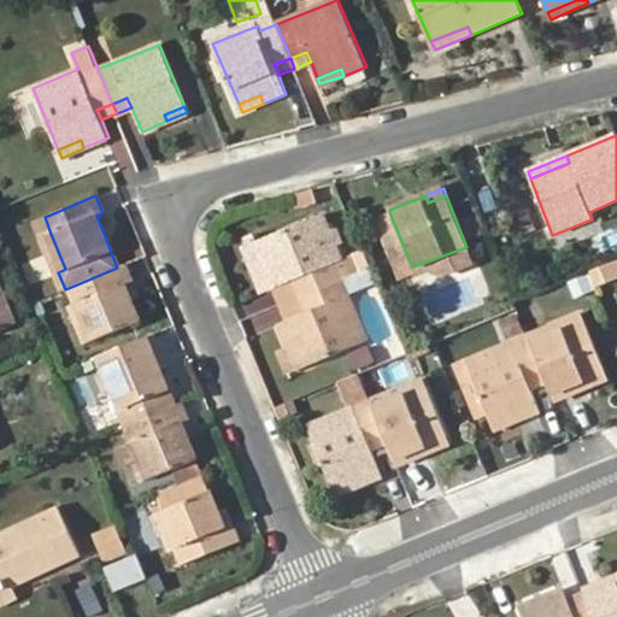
[(109,228),(103,213),(97,216),(103,230),(109,228)]
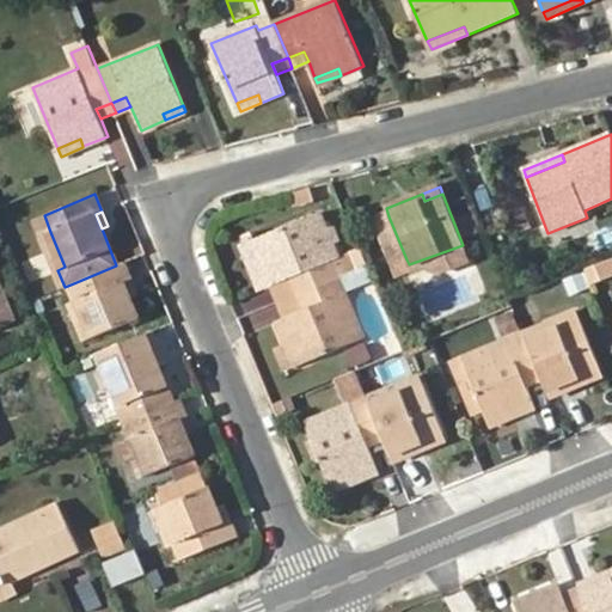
[(307,292),(341,277),(335,262),(341,259),(322,214),(259,240),(269,261),(261,264),(271,286),(291,280),(300,276),(307,292)]
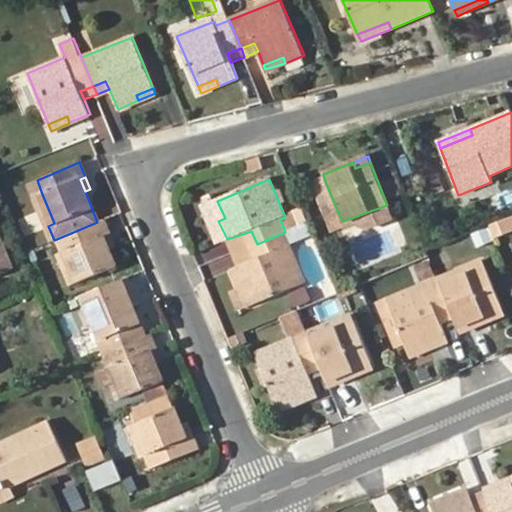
[(328,222),(340,217),(325,181),(313,186),(328,222)]
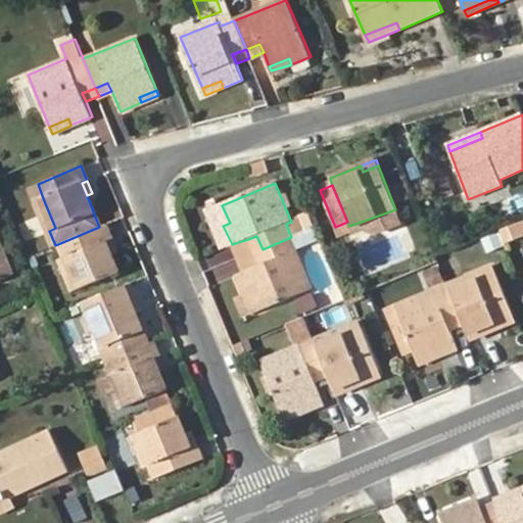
[(55,228),(43,198),(36,201),(49,231),(55,228)]
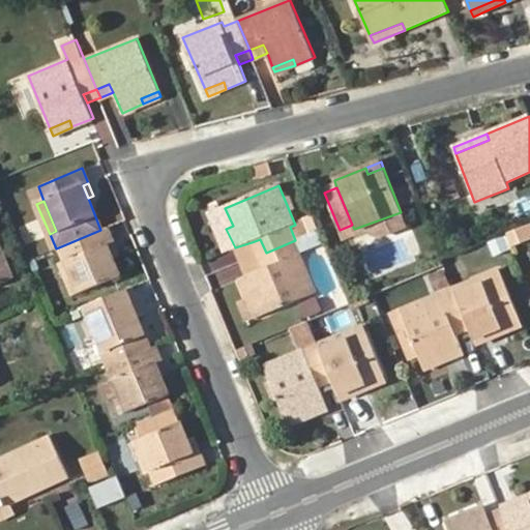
[(218,210),(226,229),(233,226),(225,208),(218,210)]
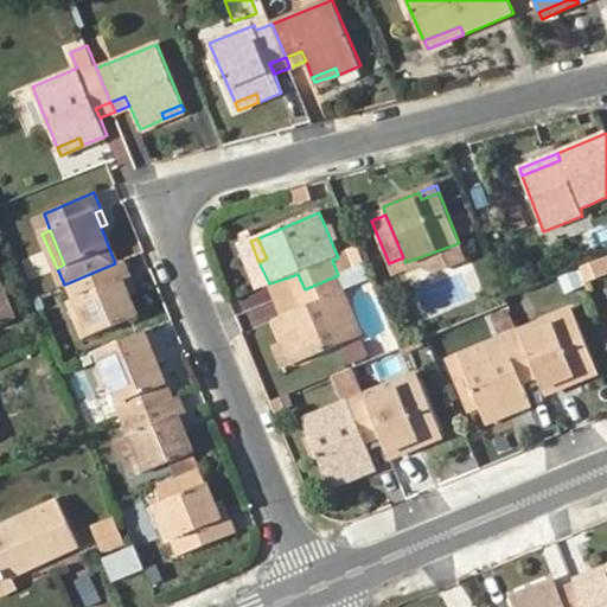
[(459,243),(406,262),(409,272),(462,250),(459,243)]
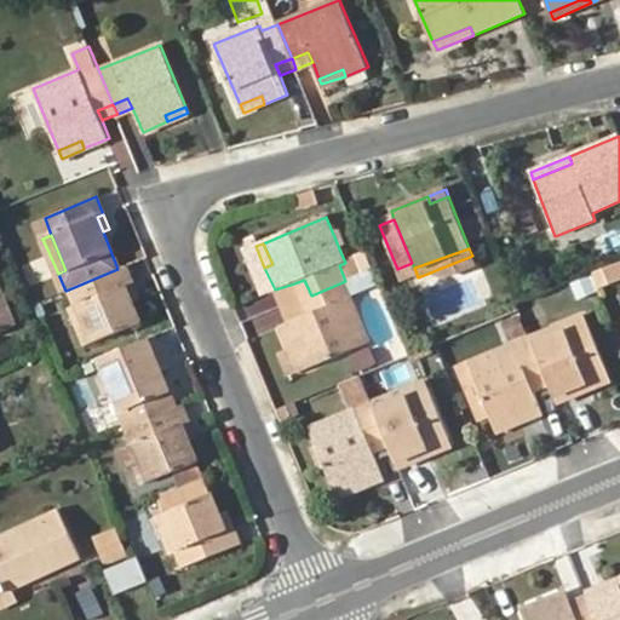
[(596,287),(619,277),(619,264),(619,263),(591,274),(596,287)]
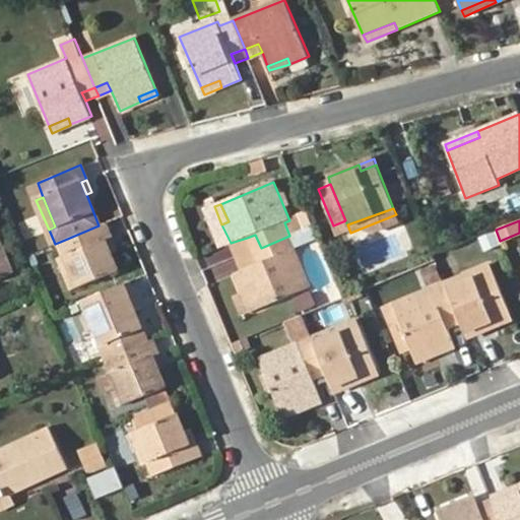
[(112,239),(105,222),(99,225),(60,242),(65,254),(78,285),(117,270),(110,254),(104,242),(112,239)]
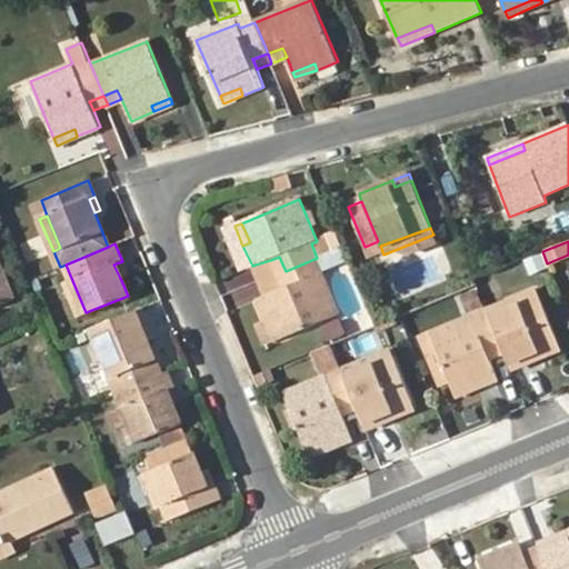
[(270,260),(277,275),(286,271),(279,257),(270,260)]
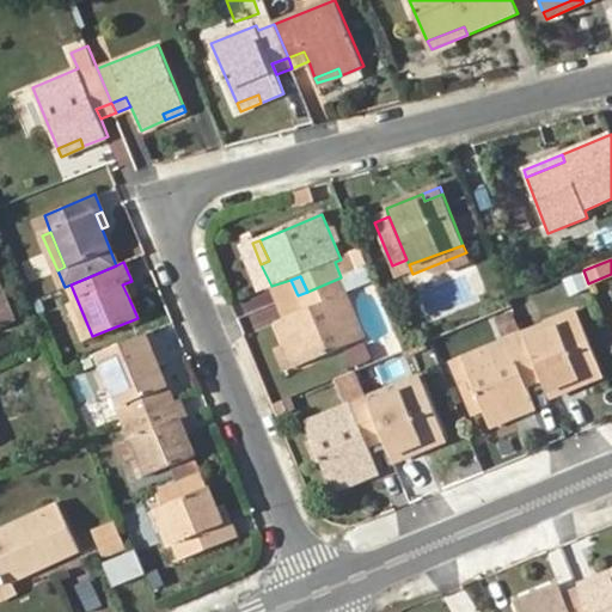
[(367,338),(341,277),(307,292),(313,307),(304,311),(279,322),(289,347),(295,344),(304,365),(367,338)]
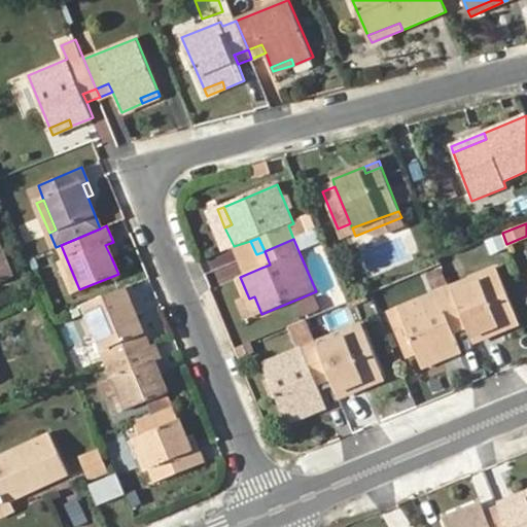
[(118,254),(113,242),(105,245),(111,257),(118,254)]
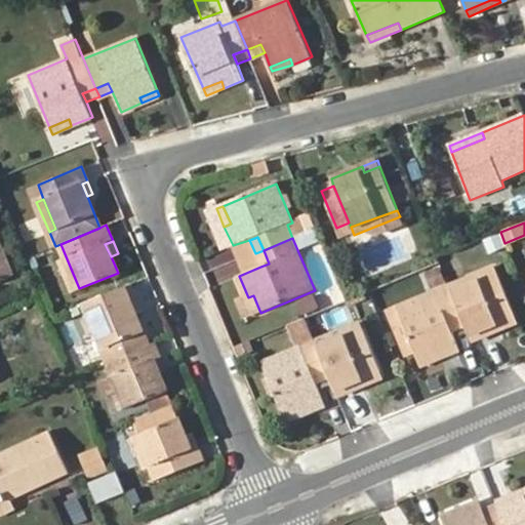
[(0,280),(11,276),(0,246),(0,280)]
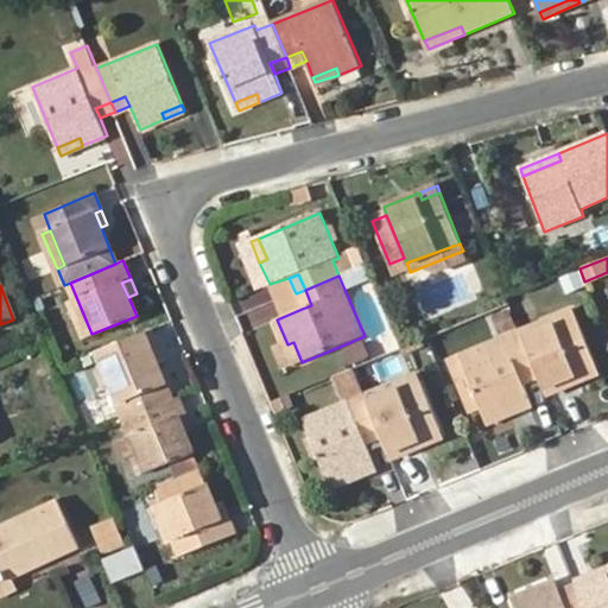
[(305,290),(296,293),(302,309),(311,305),(305,290)]
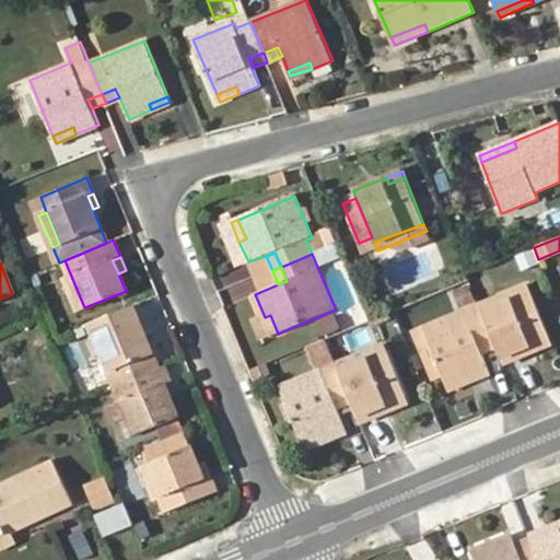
[(84,307),(70,273),(65,277),(79,310),(84,307)]
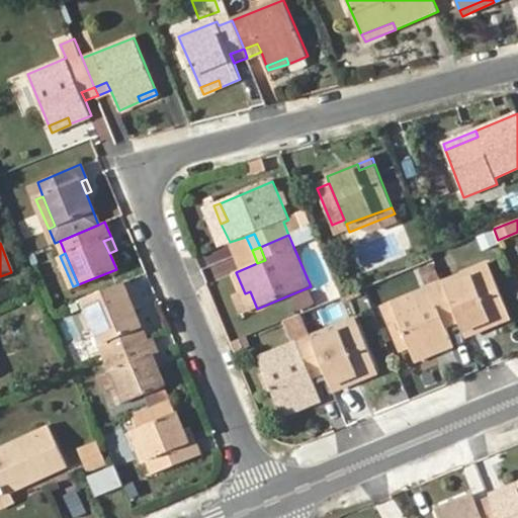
[(490,264),(444,282),(446,287),(493,271),(490,264)]
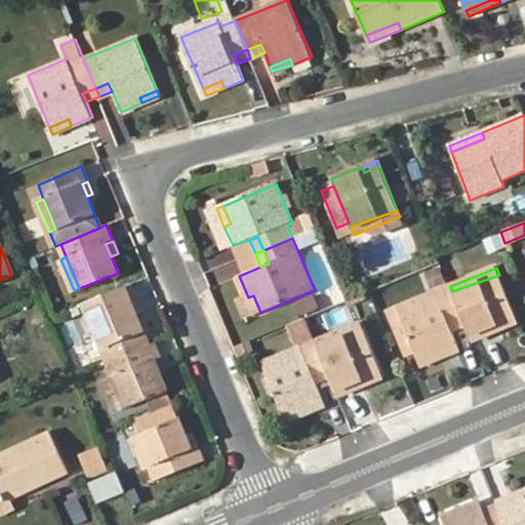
[(467,324),(474,341),(489,335),(487,330),(517,318),(499,275),(452,291),(462,316),(467,324)]
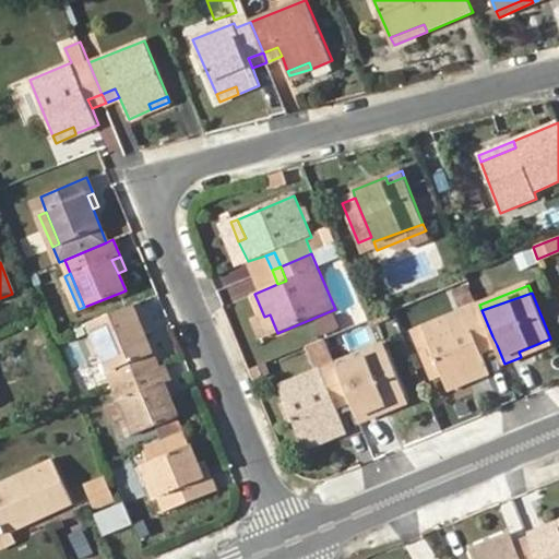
[(109,369),(117,384),(143,373),(138,359),(152,353),(144,334),(139,322),(146,319),(139,301),(91,321),(96,335),(109,369)]
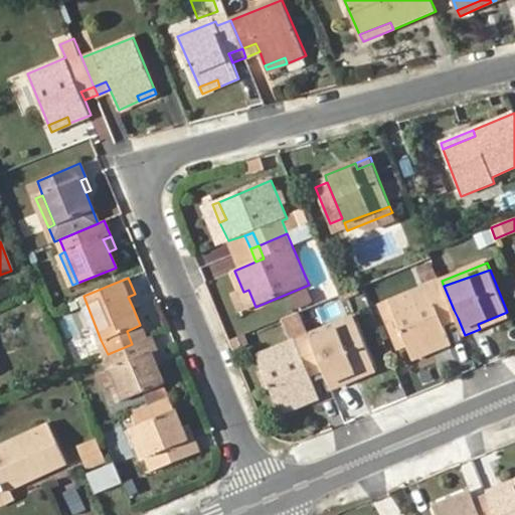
[(444,286),(442,281),(391,301),(412,354),(430,346),(432,353),(454,344),(445,323),(442,316),(454,310),(444,286)]
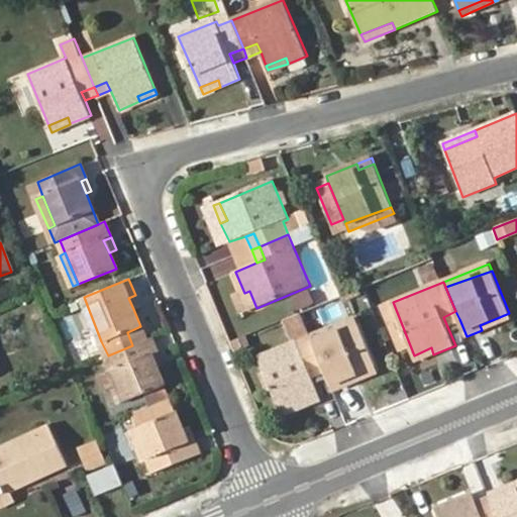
[(249,291),(244,293),(250,310),(256,308),(249,291)]
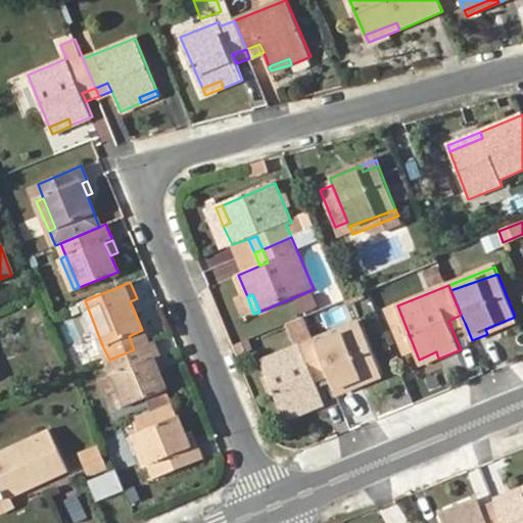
[(142,310),(137,298),(130,301),(135,313),(142,310)]
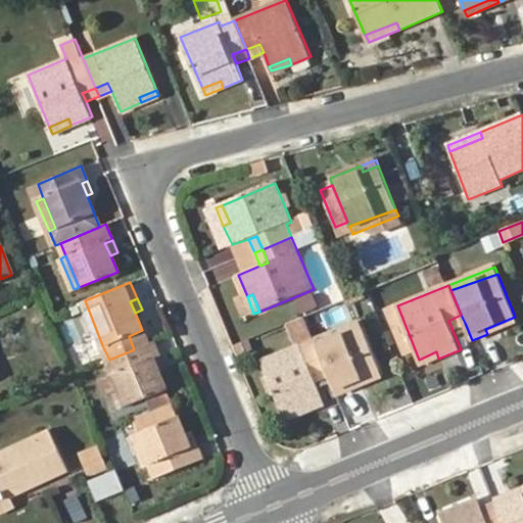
[(102,345),(90,314),(84,317),(97,348),(102,345)]
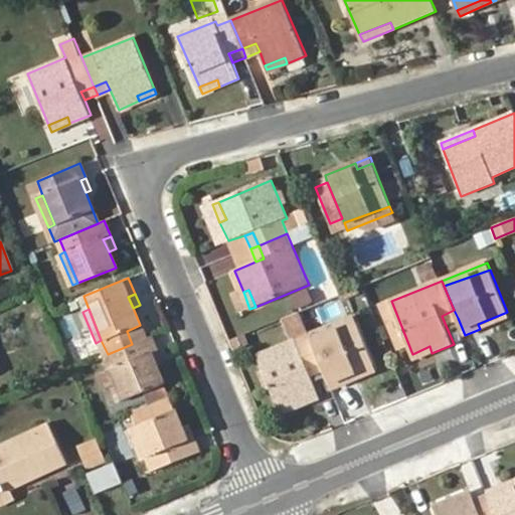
[(458,318),(454,310),(442,316),(445,323),(458,318)]
